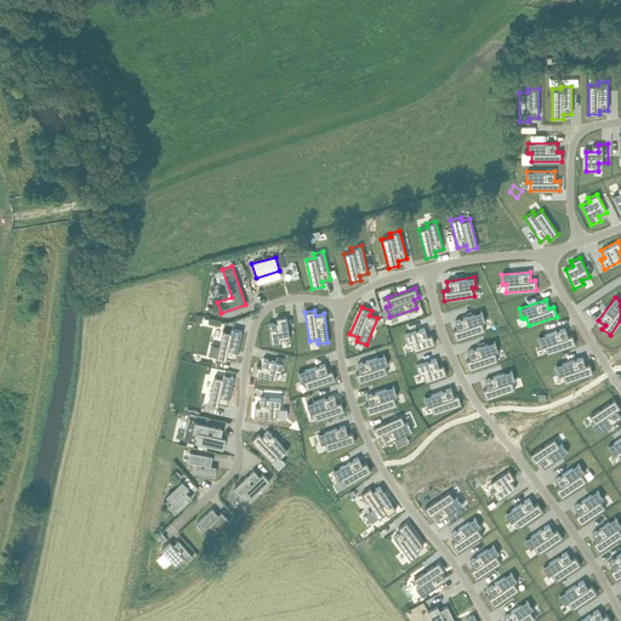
[(457,329),(453,330),(456,340),(484,330),(482,322),(485,320),(482,311),(455,320),(457,329)]
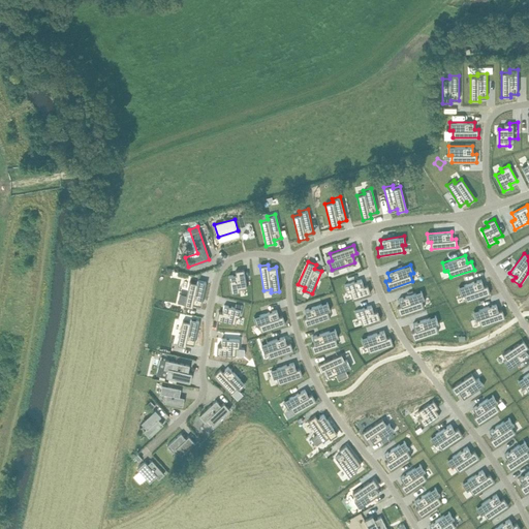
[(236,274),(228,276),(231,293),(240,291),(240,288),(247,287),(244,269),(236,271),(236,274)]
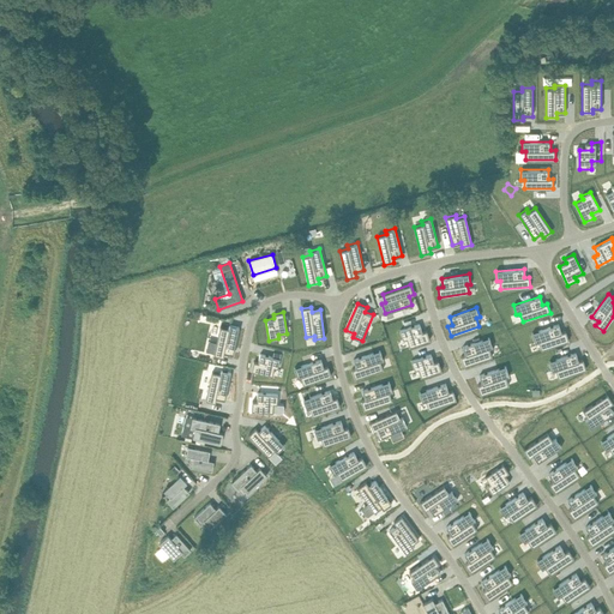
[(420,324),(399,330),(403,339),(407,338),(409,347),(429,339),(427,330),(422,332),(420,324)]
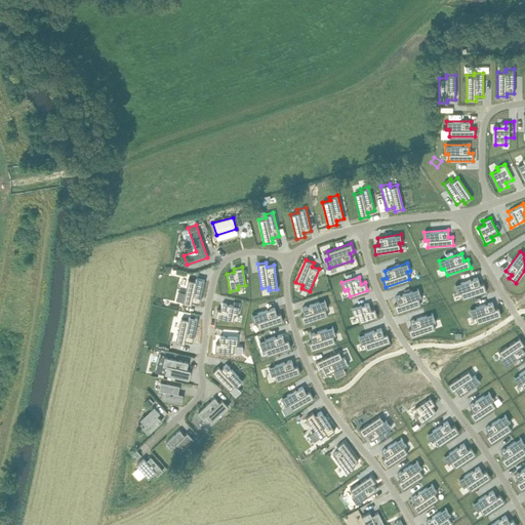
[(188,279),(183,304),(191,306),(192,301),(199,304),(204,280),(196,278),(195,281),(188,279)]
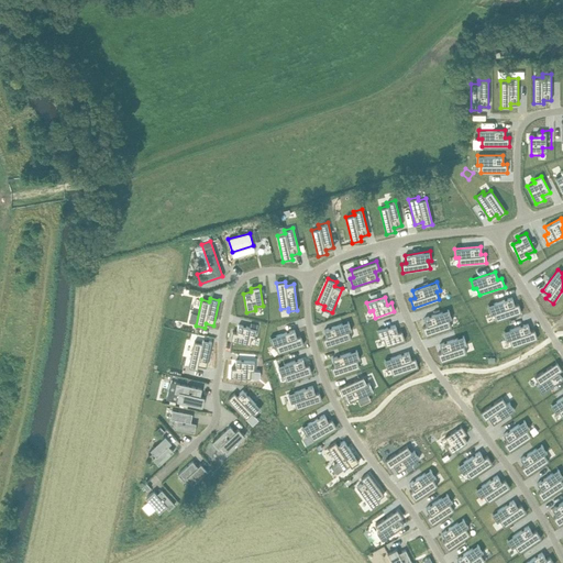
[(511,298),(487,306),(490,313),(494,312),(497,320),(520,311),(518,304),(515,305),(511,298)]
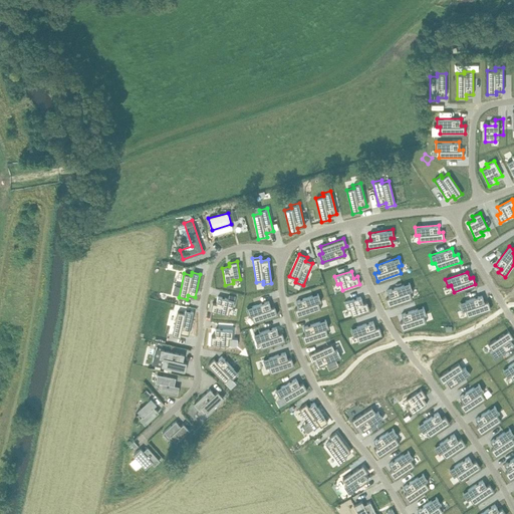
[(390,297),(386,298),(389,306),(412,298),(410,291),(413,290),(410,282),(388,290),(390,297)]
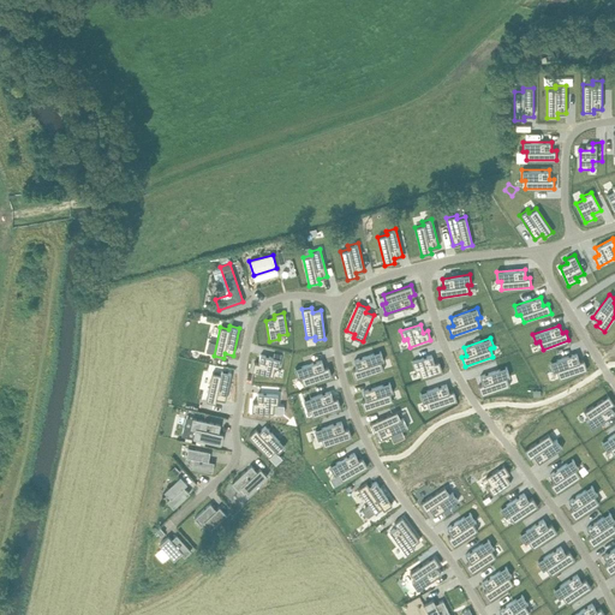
[(357,368),(352,370),(356,380),(383,370),(381,362),(384,360),(381,351),(354,360),(357,368)]
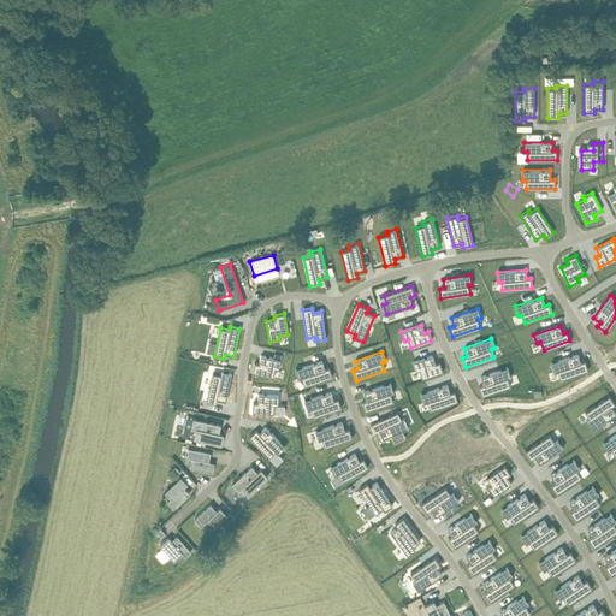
[(578,354),(551,362),(555,372),(558,371),(560,379),(587,369),(585,361),(580,362),(578,354)]
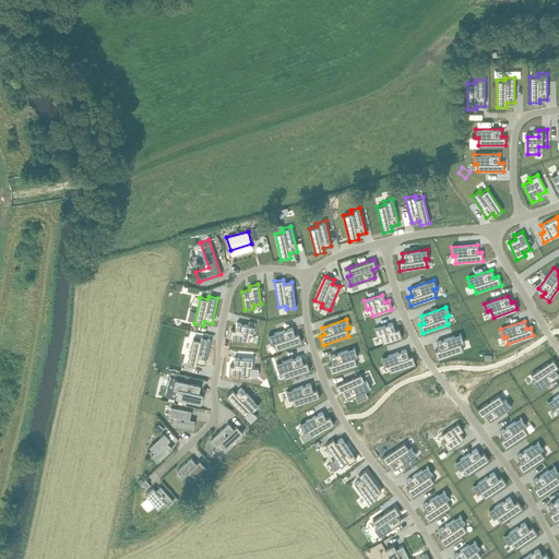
[(230,329),(228,337),(248,342),(250,334),(253,335),(254,326),(237,322),(235,330),(230,329)]
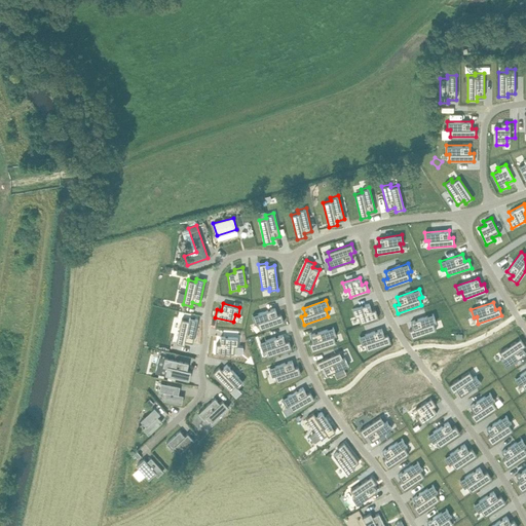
[(369,303),(352,308),(355,316),(358,316),(361,323),(378,317),(375,309),(372,310),(369,303)]
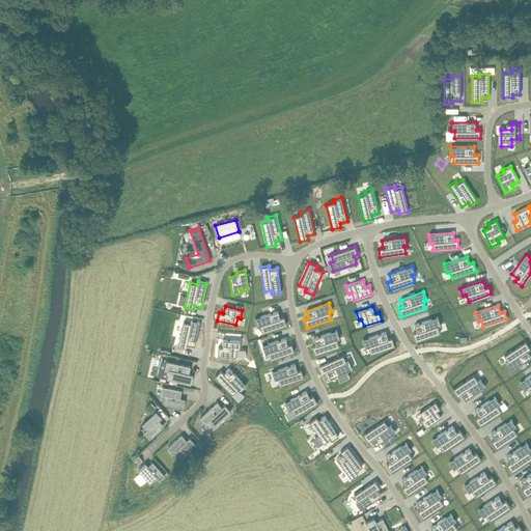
[(277,310),(254,318),(257,327),(260,326),(262,333),(286,325),(283,316),(280,317),(277,310)]
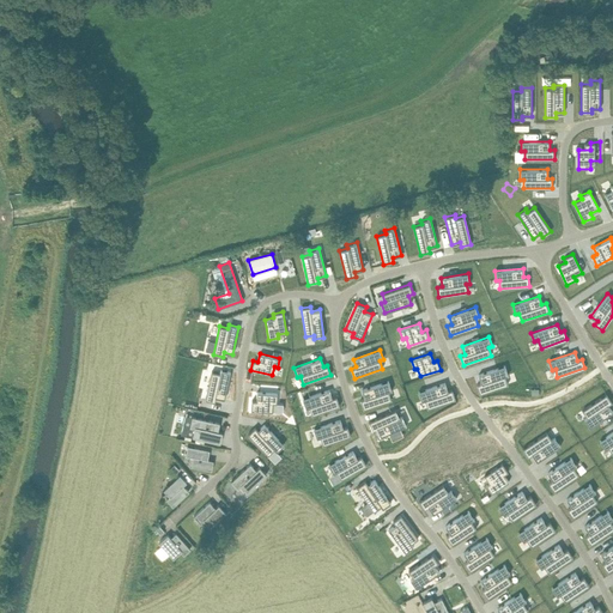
[(481,383),(477,384),(480,394),(508,384),(505,376),(508,375),(505,365),(478,375),(481,383)]
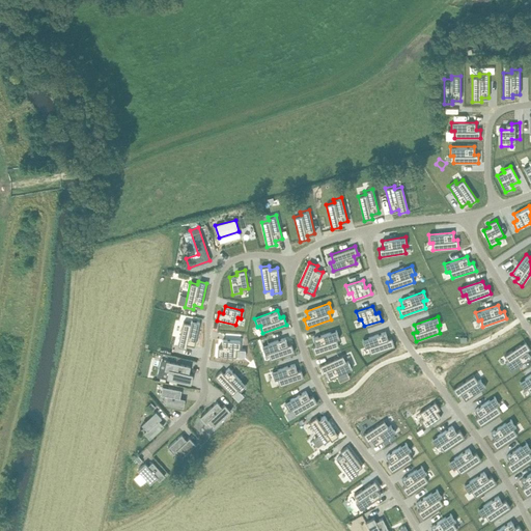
[(184,322),(177,346),(187,348),(187,344),(194,346),(200,323),(191,320),(191,324),(184,322)]
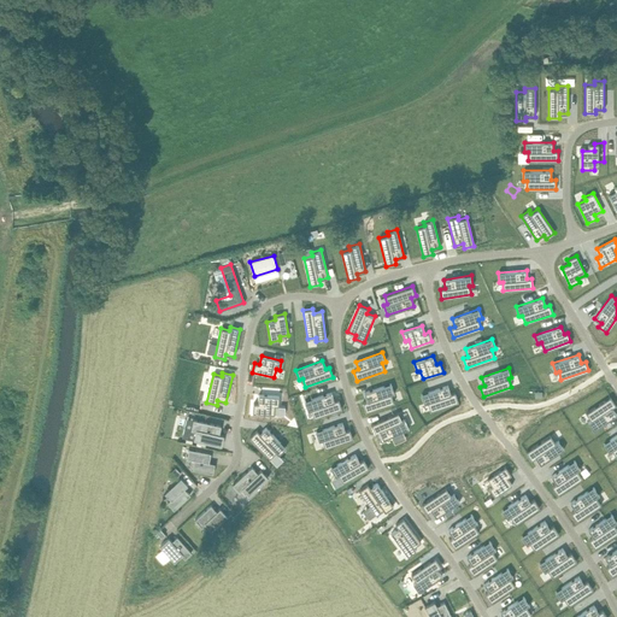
[(368,400),(363,403),(366,412),(394,403),(391,394),(394,393),(391,383),(364,393),(368,400)]
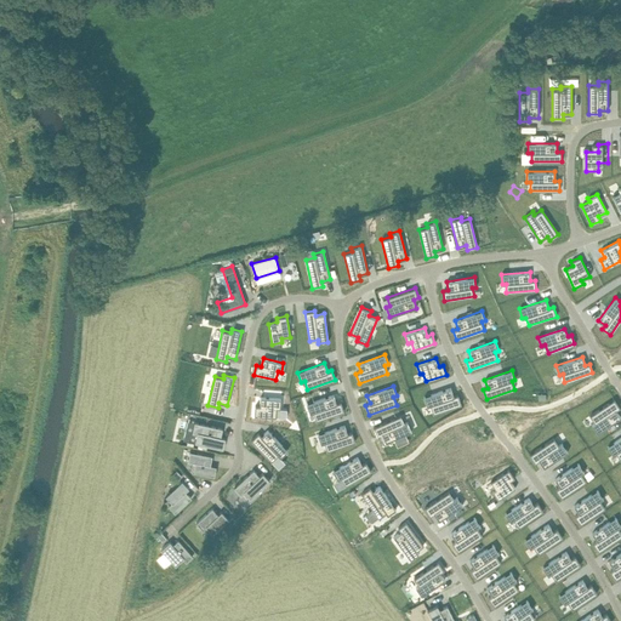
[(451,387),(423,397),(427,406),(431,405),(433,414),(461,404),(459,394),(454,396),(451,387)]
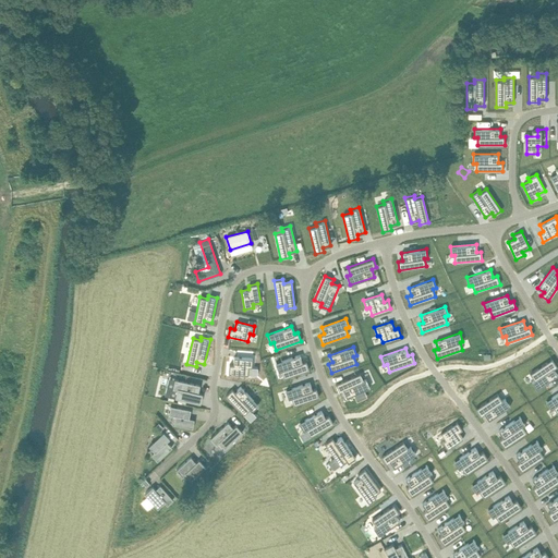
[(300,354),(276,363),(278,372),(281,371),(283,378),(310,370),(306,361),(302,362),(300,354)]
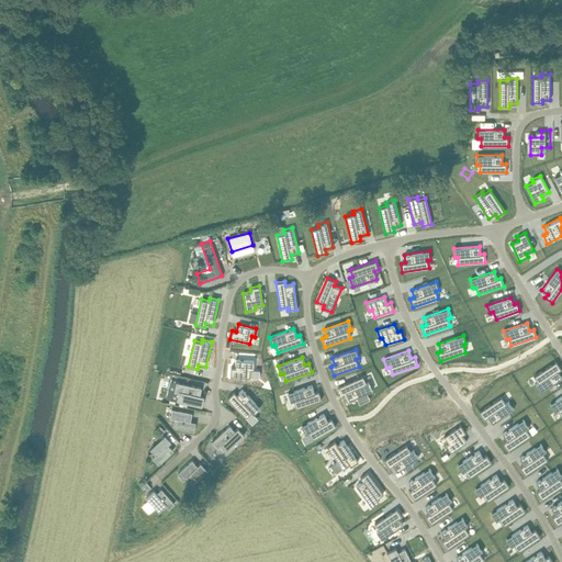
[(231,367),(231,377),(250,378),(250,370),(254,370),(255,360),(236,359),(235,367),(231,367)]
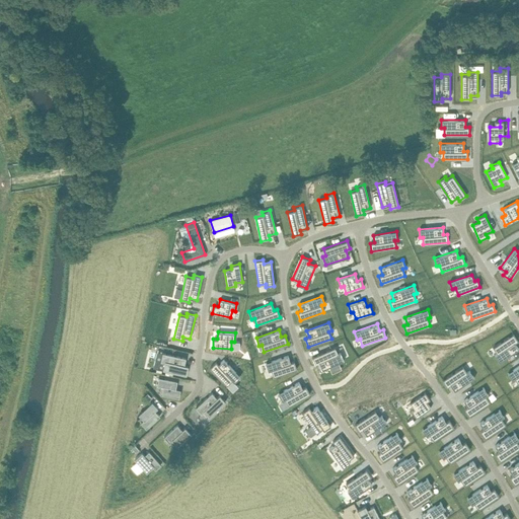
[(513,334),(493,347),(497,353),(495,355),(499,362),(518,349),(515,343),(518,341),(513,334)]
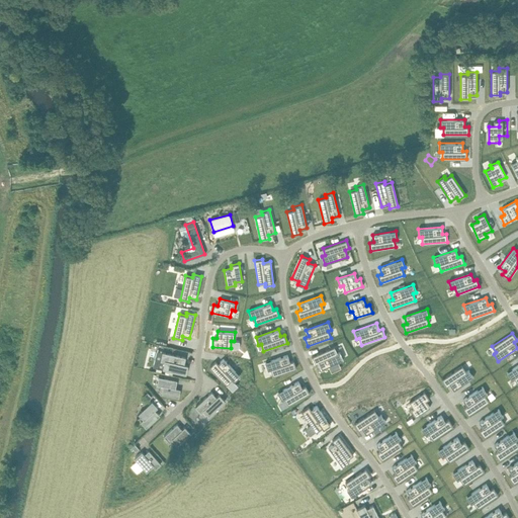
[(334,346),(312,356),(315,364),(319,362),(322,369),(343,359),(340,352),(337,353),(334,346)]
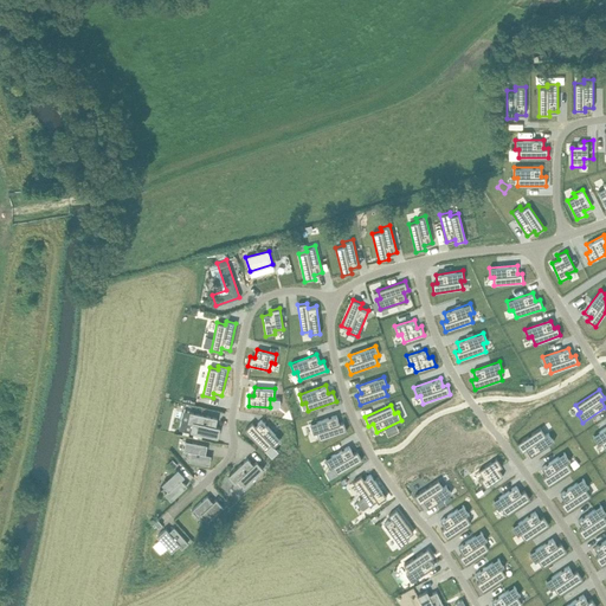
[(191,412),(188,421),(192,423),(191,432),(218,438),(220,427),(216,426),(217,418),(191,412)]
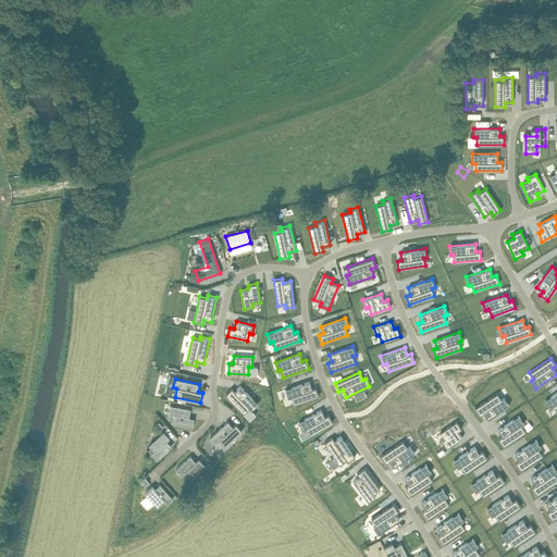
[(309,381),(285,390),(288,398),(291,397),(294,405),(319,396),(316,387),(311,388),(309,381)]
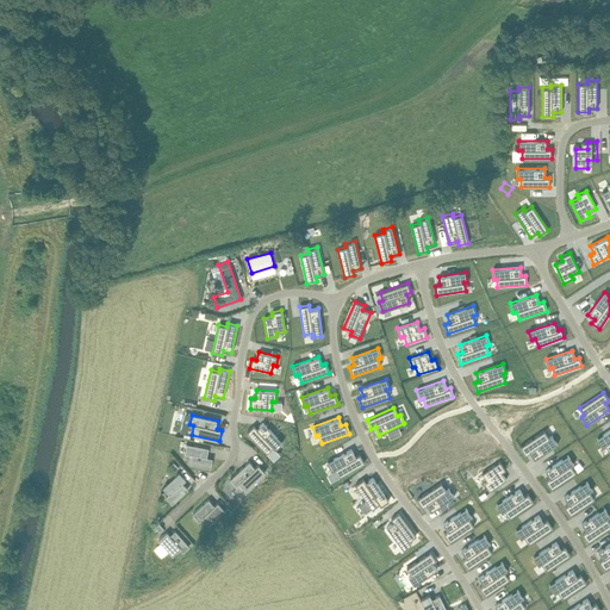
[(254,425),(247,433),(267,453),(273,447),(275,449),(282,442),(263,422),(257,428),(254,425)]
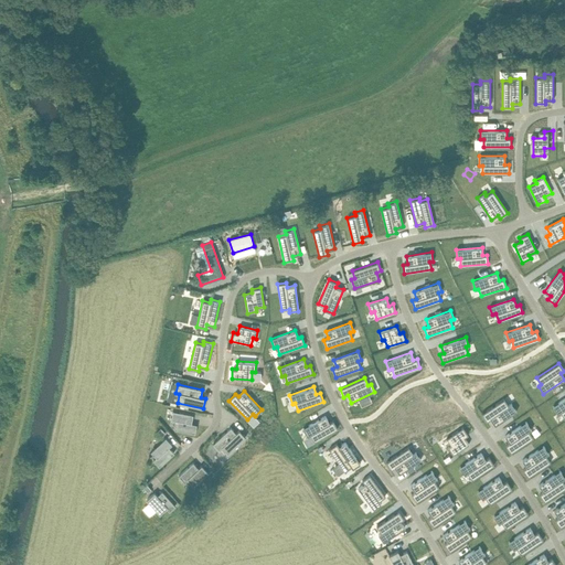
[(564,397),(553,406),(557,414),(561,412),(564,419),(564,418),(564,397)]
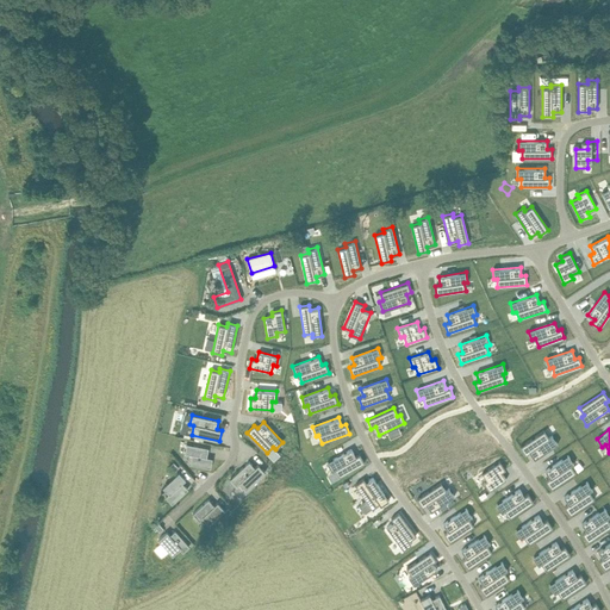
[(545,430),(520,446),(526,454),(529,452),(534,459),(558,443),(552,435),(549,437),(545,430)]
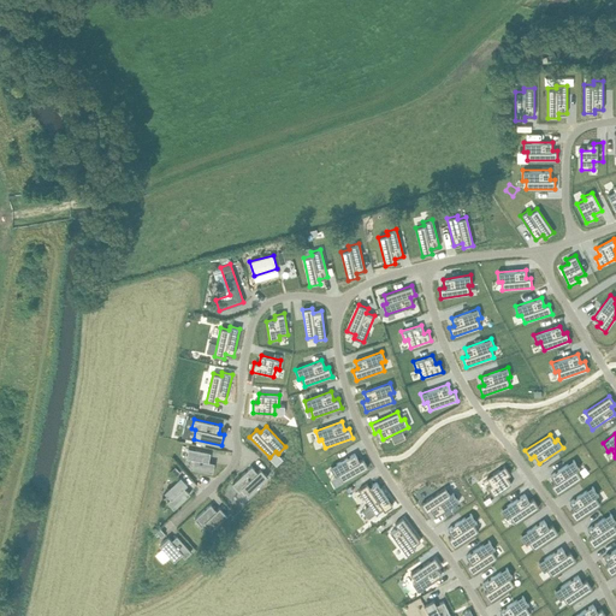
[(189,448),(187,457),(194,460),(193,468),(213,473),(214,463),(208,462),(211,452),(189,448)]
